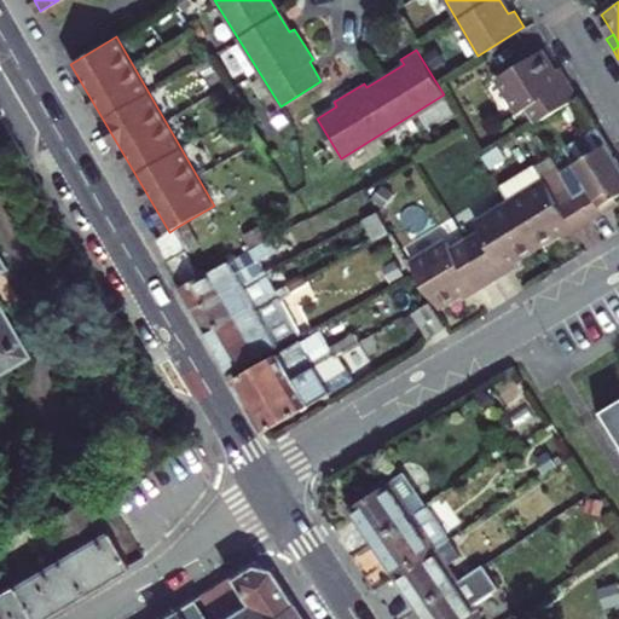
[(528,106),(538,122),(577,98),(566,80),(561,84),(554,73),(542,52),(498,77),(520,113),(528,106)]
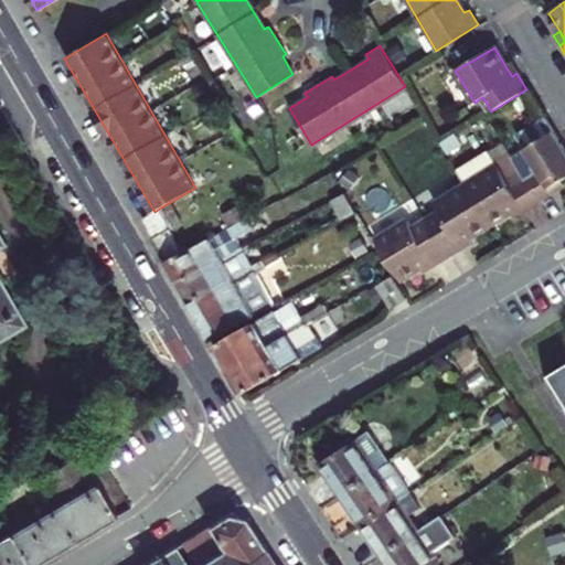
[(516,73),(511,63),(505,66),(512,76),(516,73)]
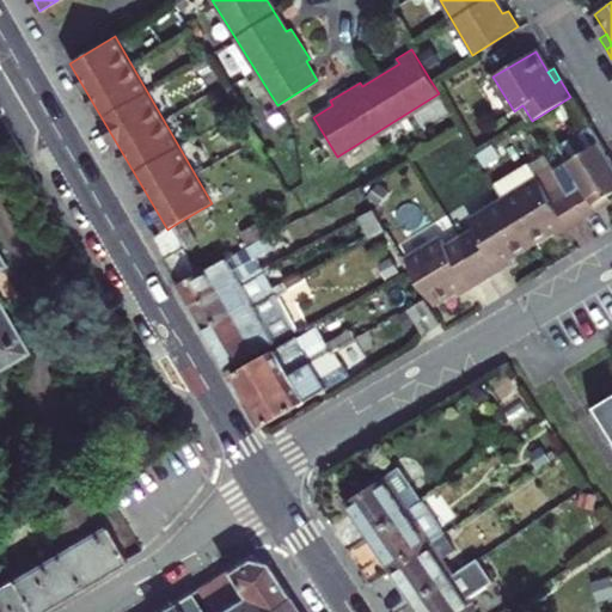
[(561,187),(581,220),(600,208),(597,202),(607,196),(611,193),(611,164),(589,127),(558,146),(577,177),(561,187)]
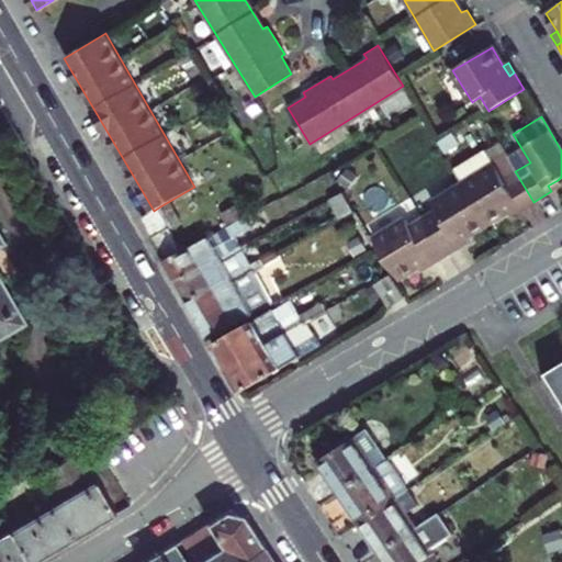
[(463,184),(487,223),(505,212),(515,205),(519,212),(534,202),(515,171),(507,157),(463,184)]
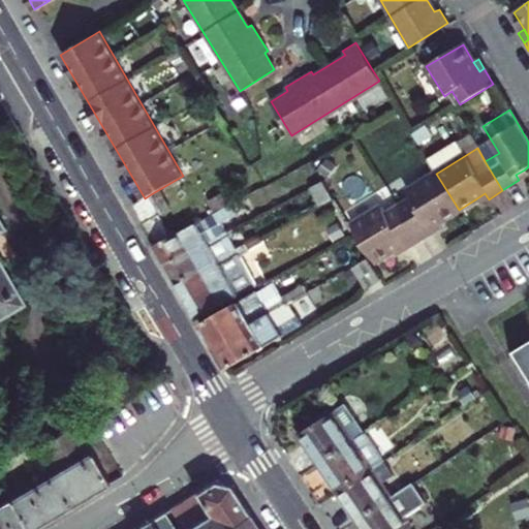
[(516,175),(519,180),(528,175),(525,169),(516,175)]
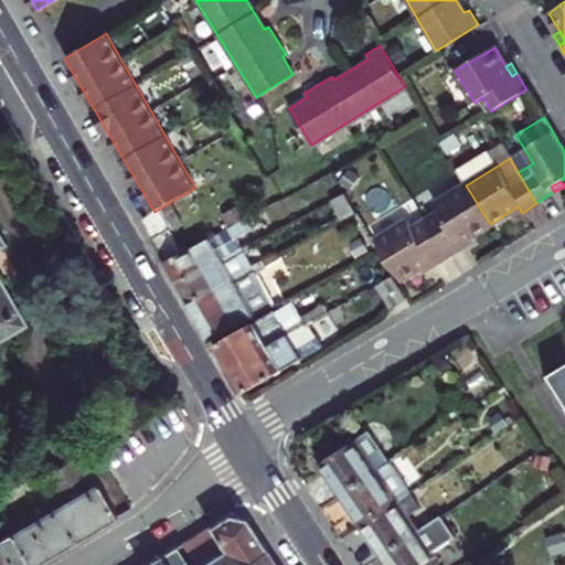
[(443,219),(428,226),(448,258),(466,247),(461,241),(471,235),(490,224),(466,185),(435,204),(443,219)]
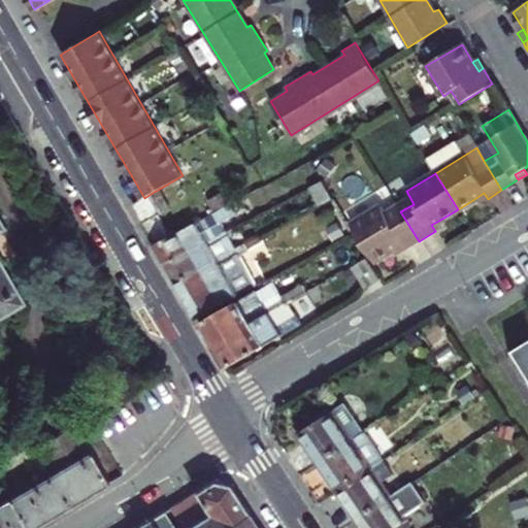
[(334,197),(323,179),(309,187),(320,205),(334,197)]
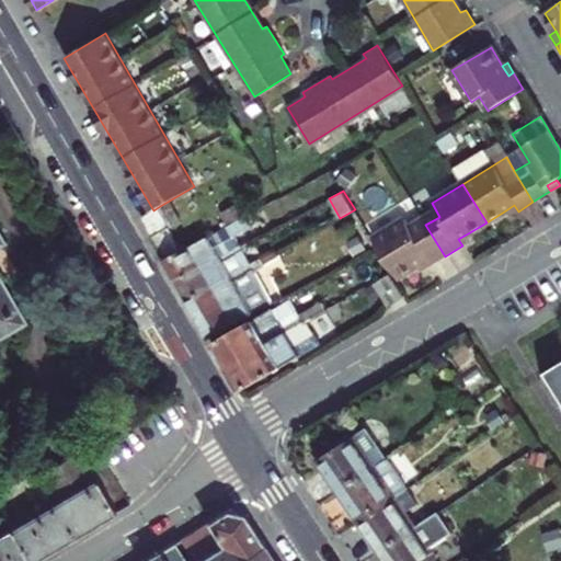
[(514,205),(504,212),(507,217),(518,212),(514,205)]
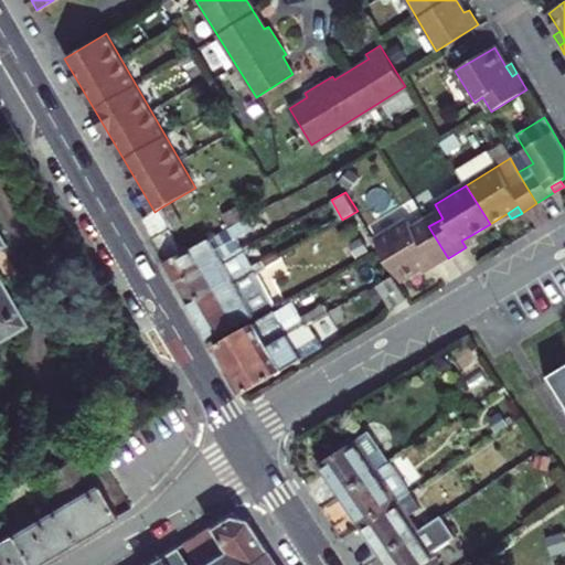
[(185,252),(161,208),(155,212),(142,220),(167,263),(185,252)]
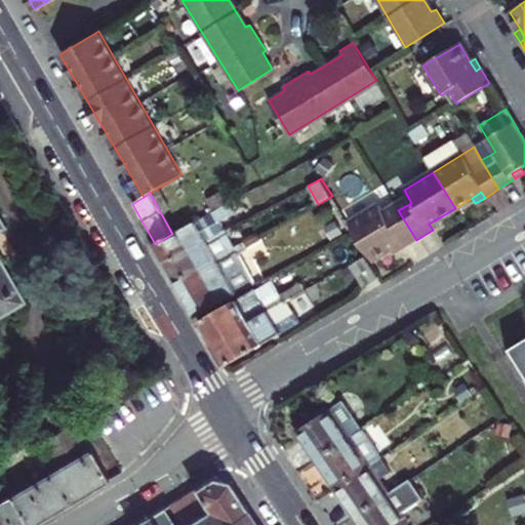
[(155,244),(165,261),(225,230),(219,220),(235,213),(230,203),(172,234),(155,244)]
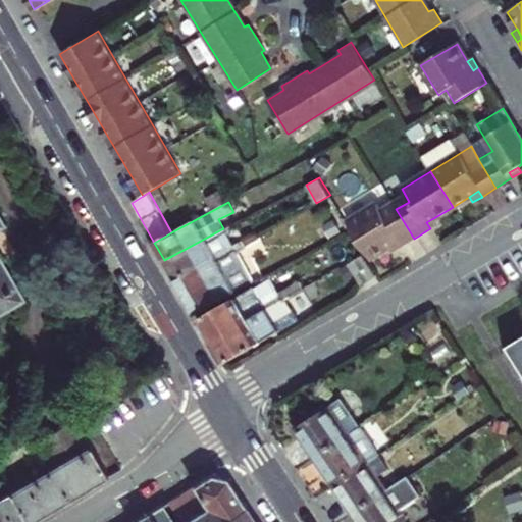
[(375,204),(346,221),(351,229),(368,258),(386,247),(395,242),(399,248),(414,239),(396,209),(383,217),(375,204)]
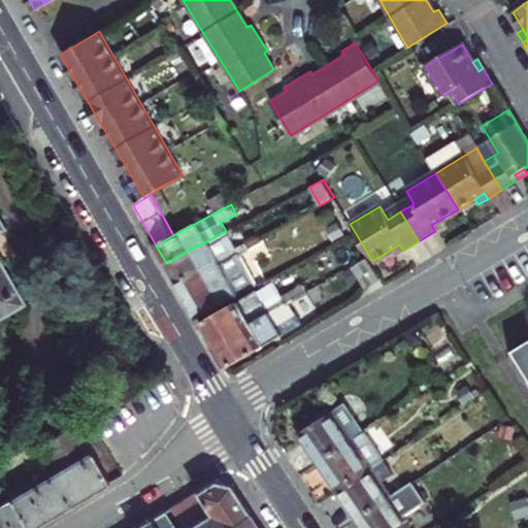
[(431,225),(435,231),(443,225),(440,220),(431,225)]
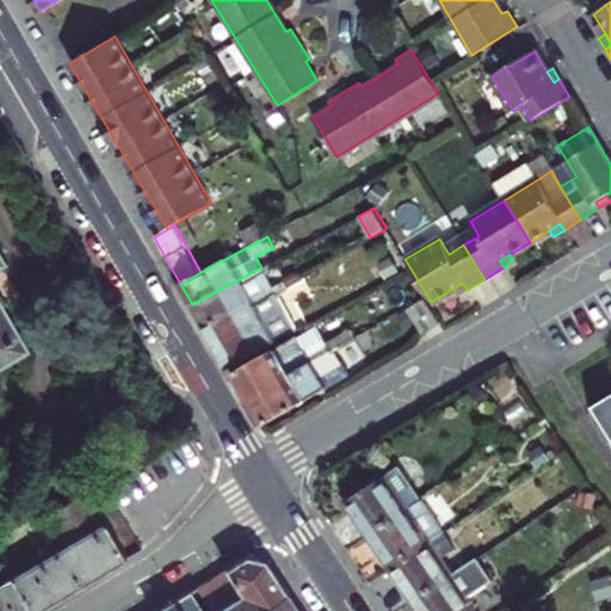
[(0,365),(25,352),(0,306),(0,267),(5,265),(0,255),(0,365)]
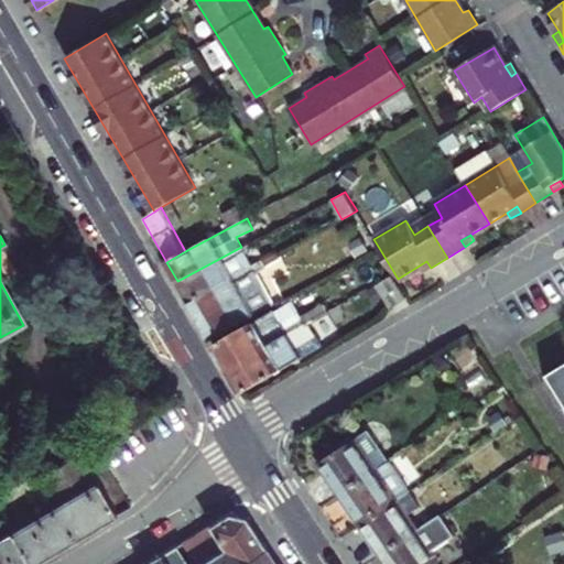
[(360,237),(350,242),(358,255),(367,250),(360,237)]
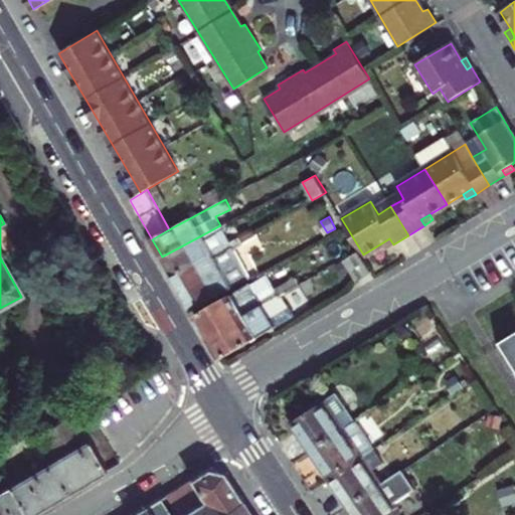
[(162,256),(172,274),(230,243),(220,225),(162,256)]
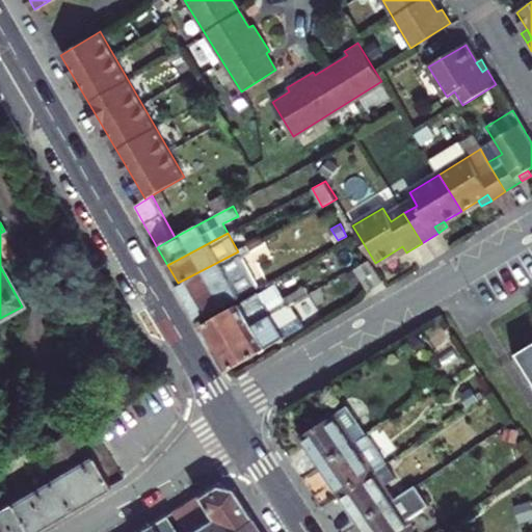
[(402,246),(394,251),(397,258),(406,253),(402,246)]
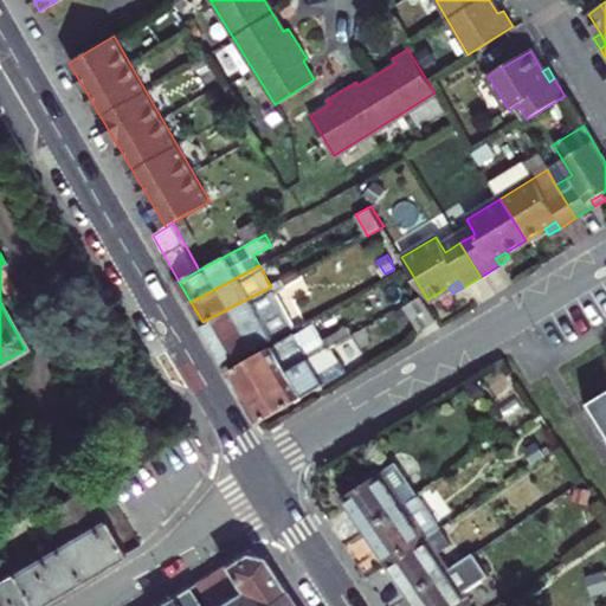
[(202,322),(216,343),(283,307),(271,287),(202,322)]
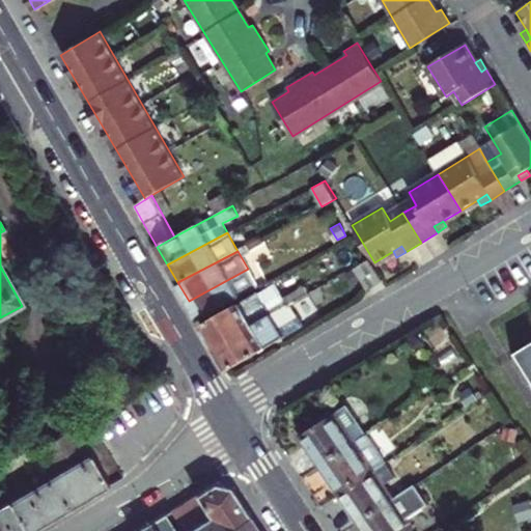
[(367,289),(381,280),(367,260),(355,269),(367,289)]
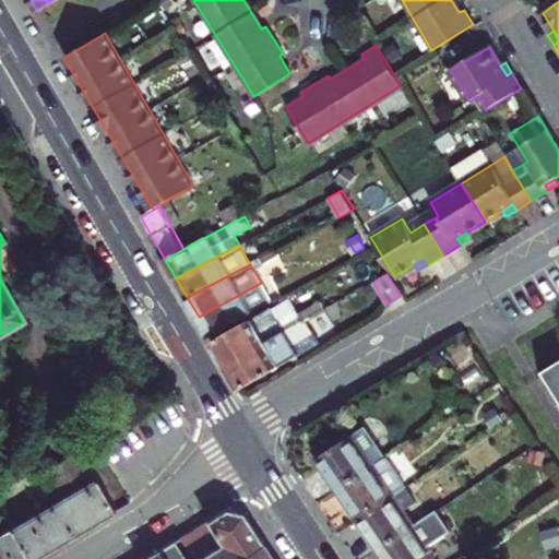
[(199,317),(210,336),(271,302),(261,283),(199,317)]
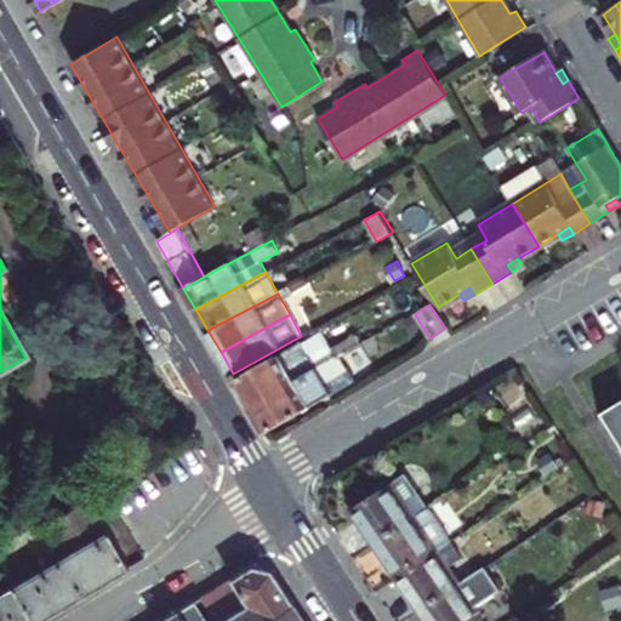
[(237,380),(251,406),(359,343),(355,336),(339,345),(335,337),(308,352),(302,342),(237,380)]
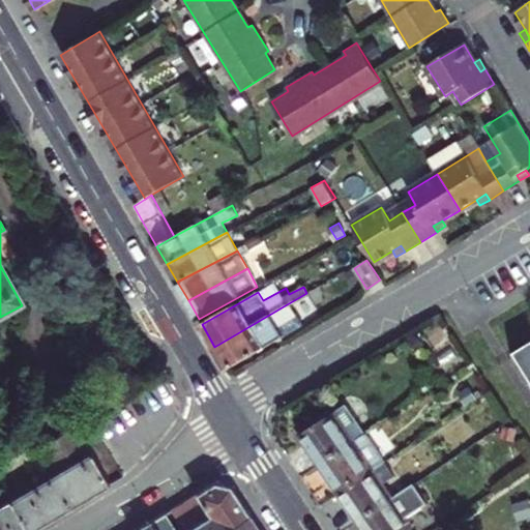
[(312,301),(306,293),(214,347),(228,369),(306,322),(299,308),(312,301)]
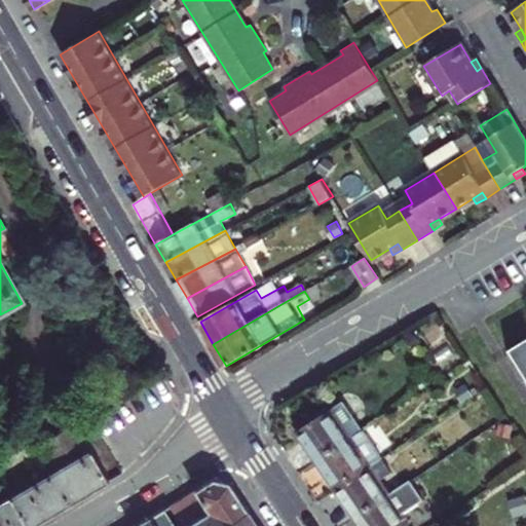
[(525,343),(511,353),(525,376),(525,343)]
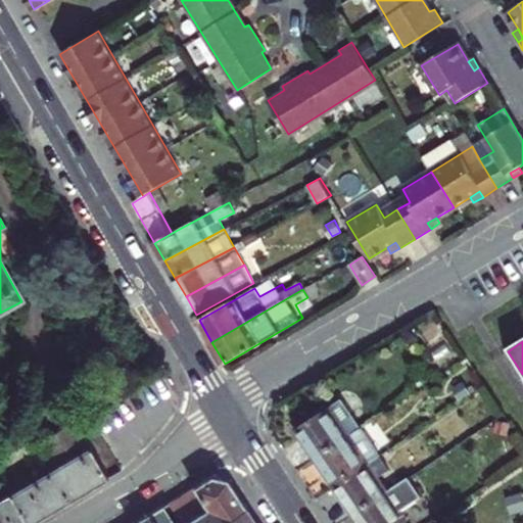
[(343,398),(299,428),(318,457),(362,427),(343,398)]
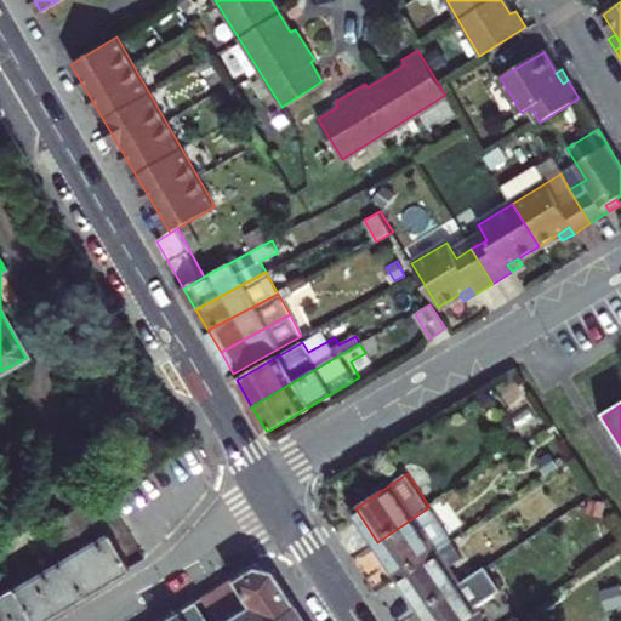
[(43,527),(62,558),(107,533),(87,501),(43,527)]
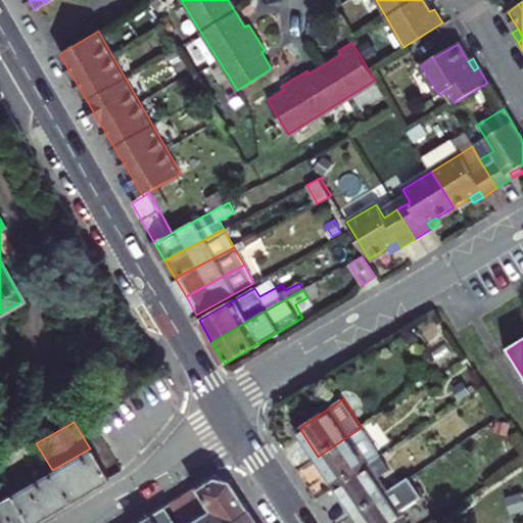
[(318,457),(337,485),(380,456),(362,427),(318,457)]
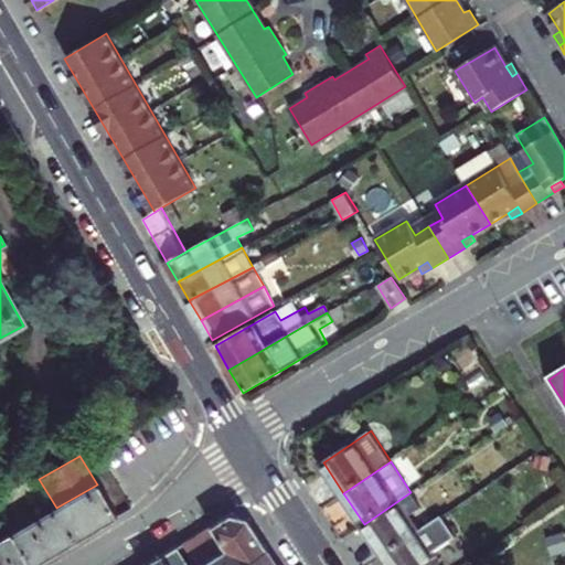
[(62,550),(117,516),(97,484),(56,508),(41,516),(62,550)]
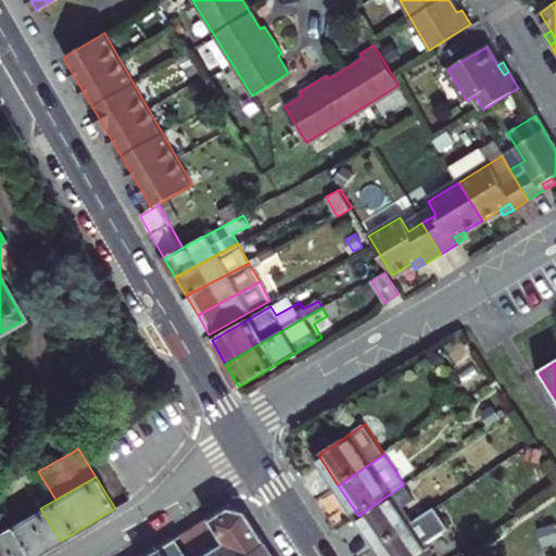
[(414,500),(404,484),(358,516),(378,545),(413,522),(404,507),(414,500)]
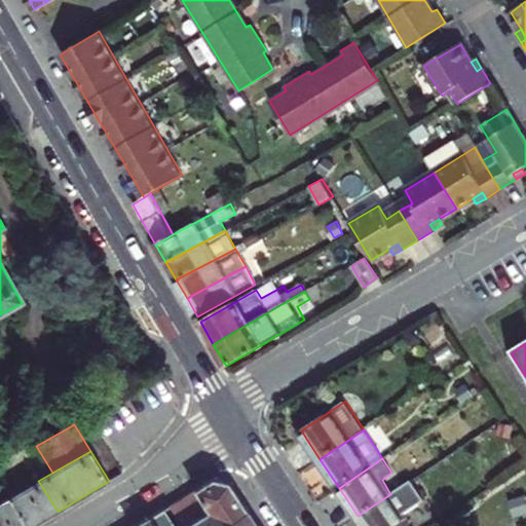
[(424,498),(412,479),(390,494),(358,516),(364,525),(405,525),(409,523),(403,513),(424,498)]
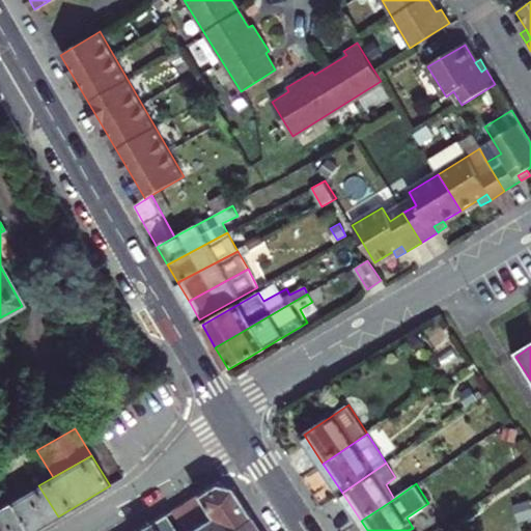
[(165,515),(175,530),(229,530),(251,519),(230,487),(215,484),(165,515)]
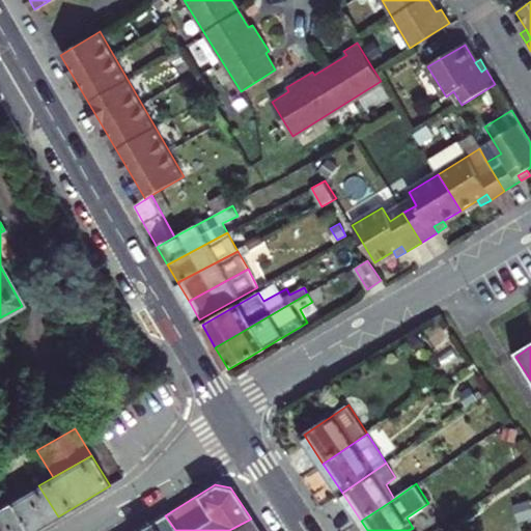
[(26,530),(33,530),(58,516),(38,485),(9,503),(26,530)]
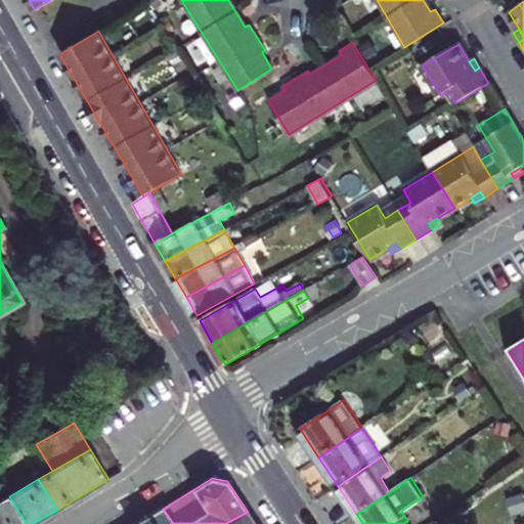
[(26,523),(9,496),(0,501),(0,523),(26,523)]
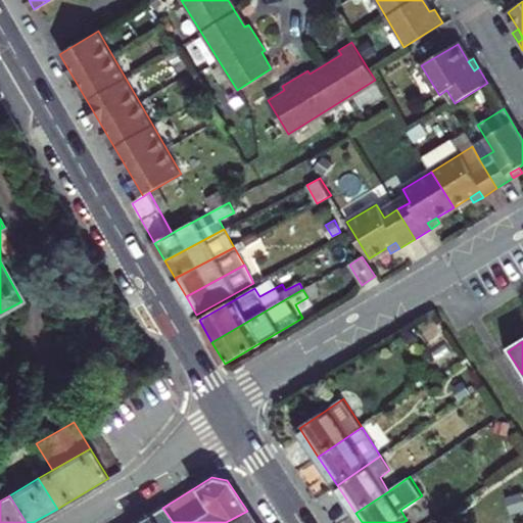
[(137,522),(173,522),(162,508),(137,522)]
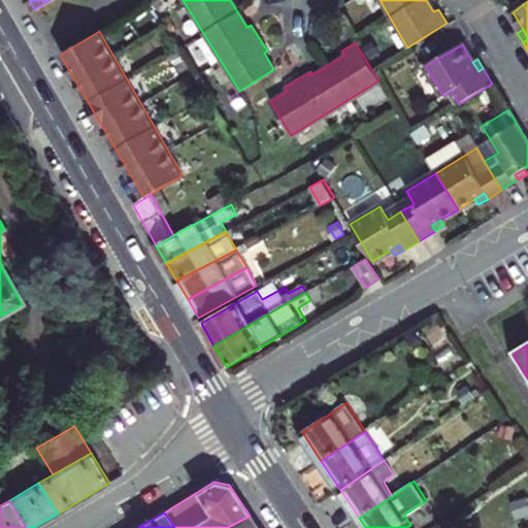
[(258,527),(250,516),(228,527),(258,527)]
